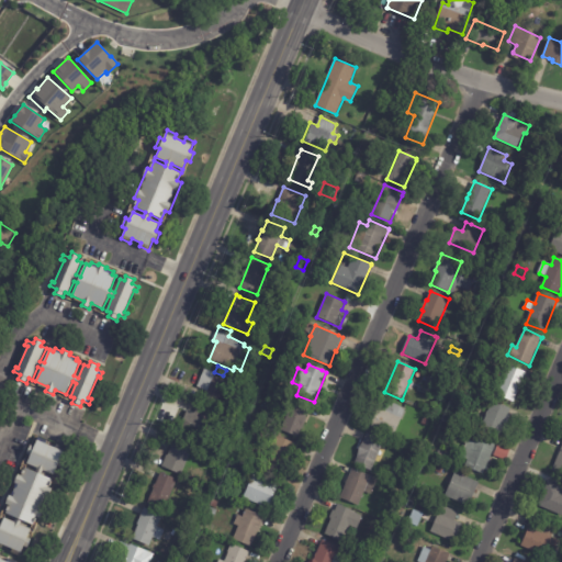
[(526,373),(514,402),(497,395),(509,366),(527,372),(526,373)]
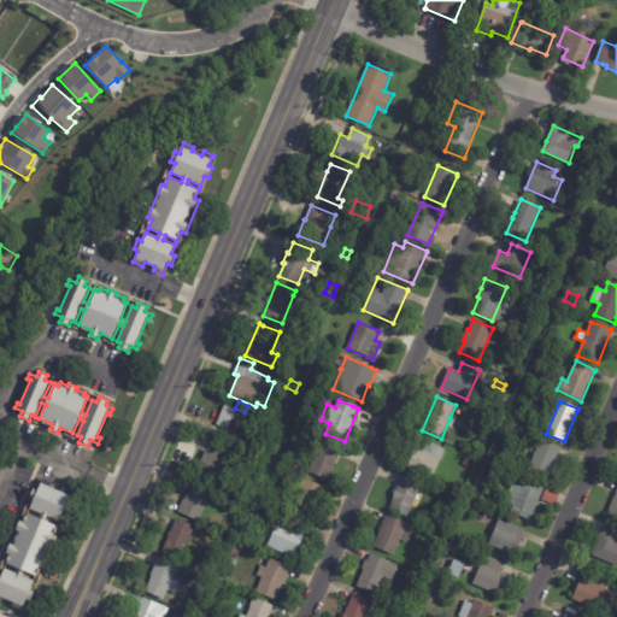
[(233,412),(252,421),(251,423),(258,425),(250,447),(242,445),(242,447),(222,439),(225,429),(216,425),(224,405),(234,409),(233,412)]
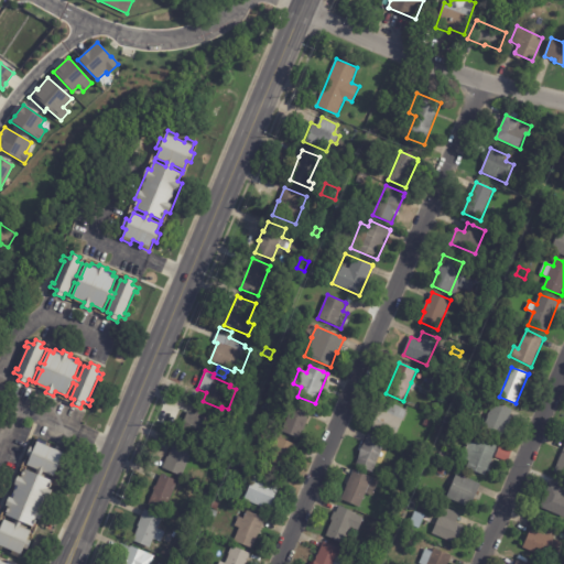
[(445,382),(441,392),(426,387),(431,376),(445,382)]
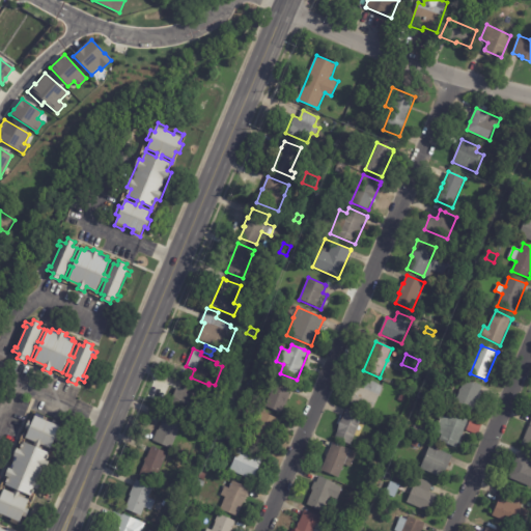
[(452,357),(458,360),(454,369),(448,366),(452,357)]
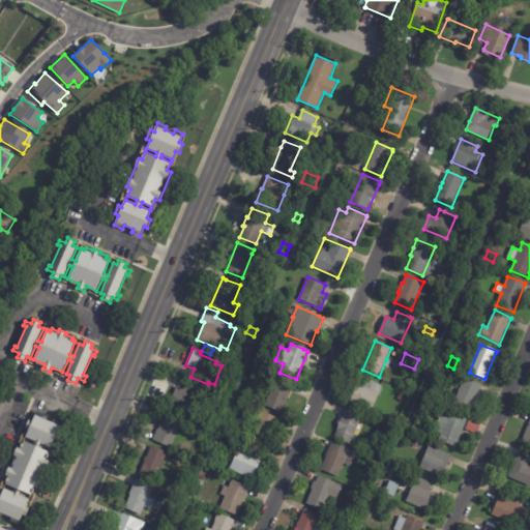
[(482,386),(480,390),(482,391),(476,407),(474,406),(471,413),(452,406),(464,378),(482,386)]
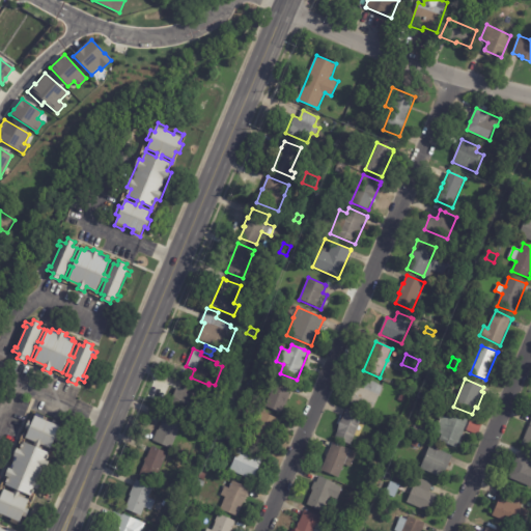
[(292,386),(294,387),(282,414),(266,407),(277,380),(292,386)]
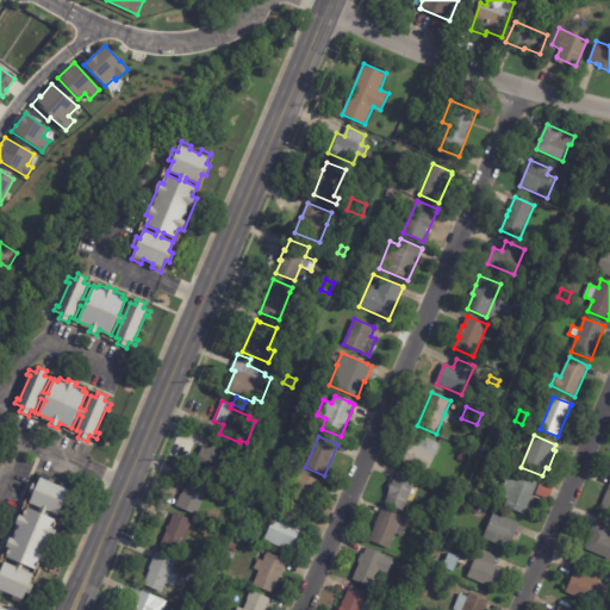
[(403,464),(411,443),(418,446),(423,436),(441,443),(428,474),(403,464)]
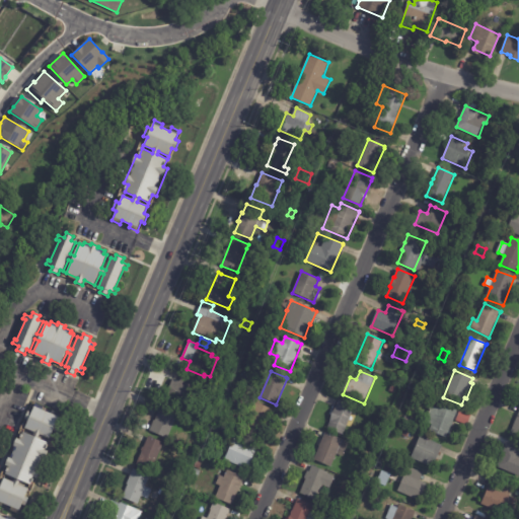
[(166,393),(172,379),(180,382),(183,374),(199,381),(190,403),(166,393)]
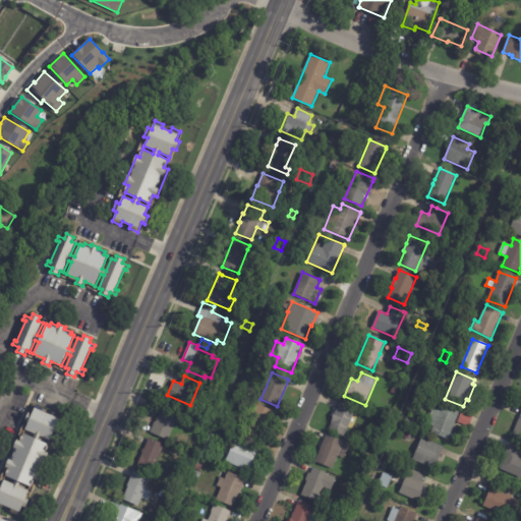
[(393,389),(398,391),(395,397),(390,395),(393,389)]
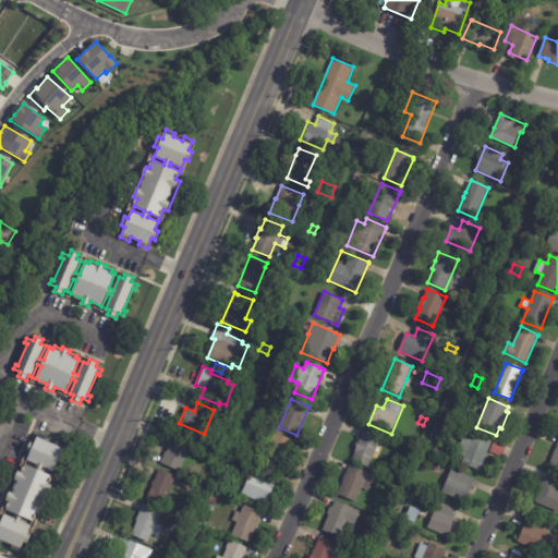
[(364,431),(380,437),(368,468),(352,461),(364,431)]
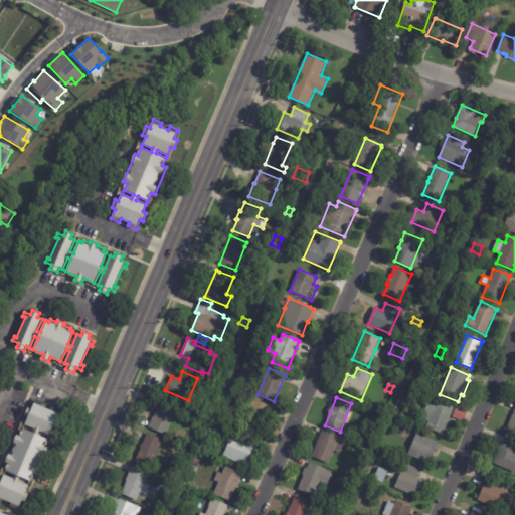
[(271,407),(261,435),(242,427),(253,399),(272,406),(271,407)]
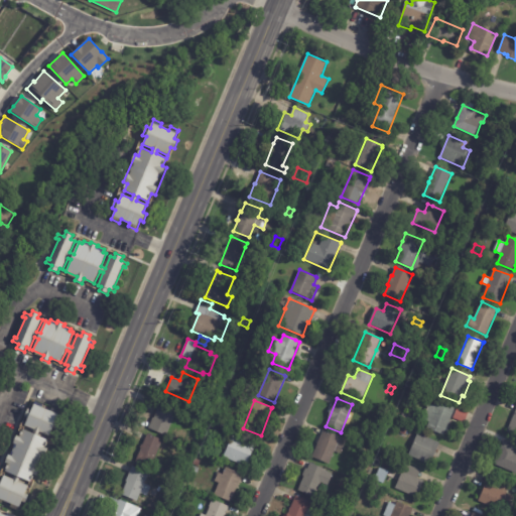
[(3,501),(2,504),(0,503),(0,482),(1,483),(4,476),(13,480),(15,477),(6,473),(9,465),(5,463),(17,435),(20,436),(23,429),(33,434),(34,430),(24,426),(28,418),(24,416),(28,408),(32,410),(36,401),(43,404),(42,407),(51,411),(52,408),(60,411),(56,420),(60,421),(56,430),(53,428),(49,436),(39,432),(38,436),(47,440),(45,446),(49,448),(37,477),(33,475),(30,483),(20,479),(18,482),(28,487),(25,494),(28,495),(25,503),(22,502),(18,511),(10,508),(11,505),(3,501)]
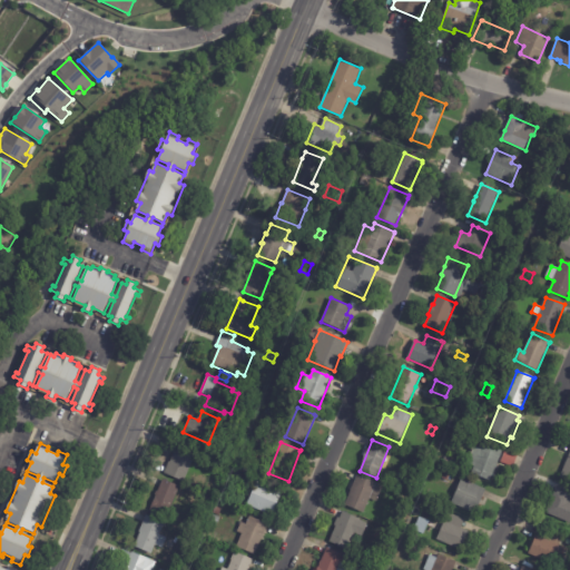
[(164,473),(169,462),(170,462),(178,443),(196,451),(183,481),(164,473)]
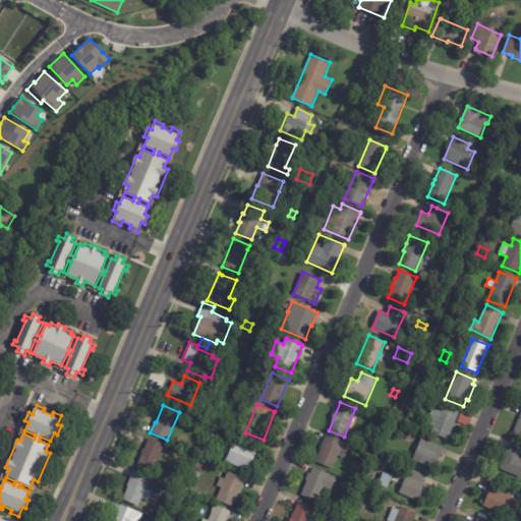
[(460,413),(449,440),(431,432),(433,426),(427,423),(433,408),(441,411),(444,405),(460,412),(460,413)]
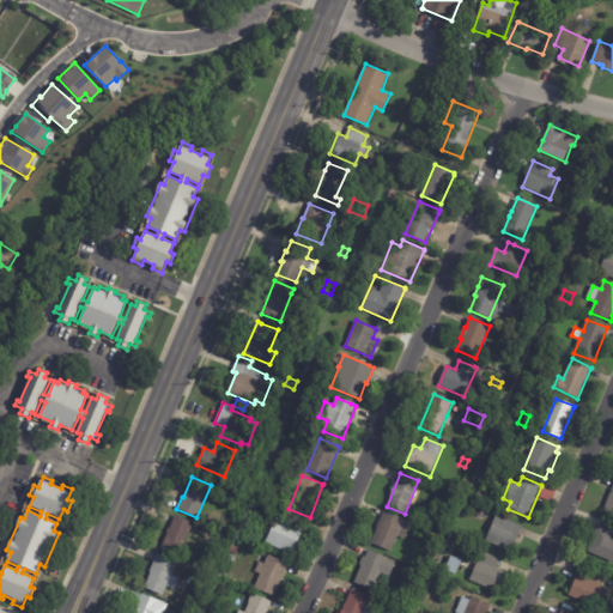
[(612,483),(601,511),(612,516),(612,483)]
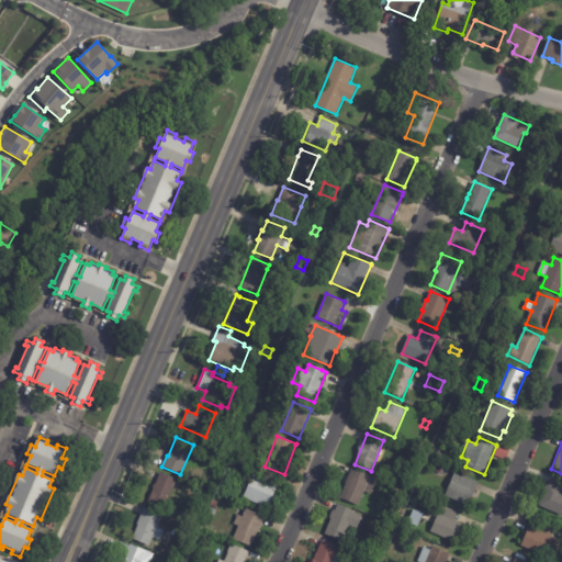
[(510,450),(507,460),(495,456),(498,446),(510,450)]
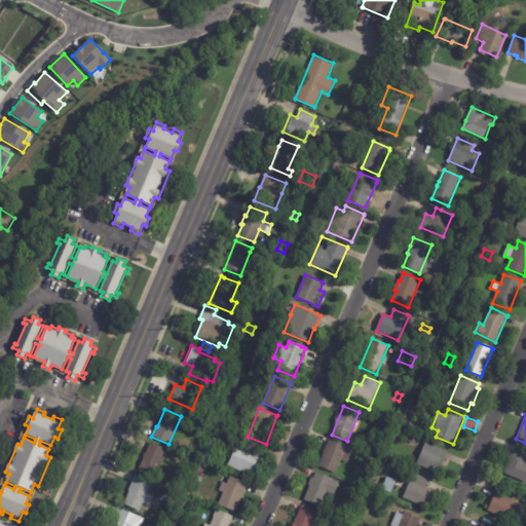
[(410,421),(419,424),(416,431),(408,429),(410,421)]
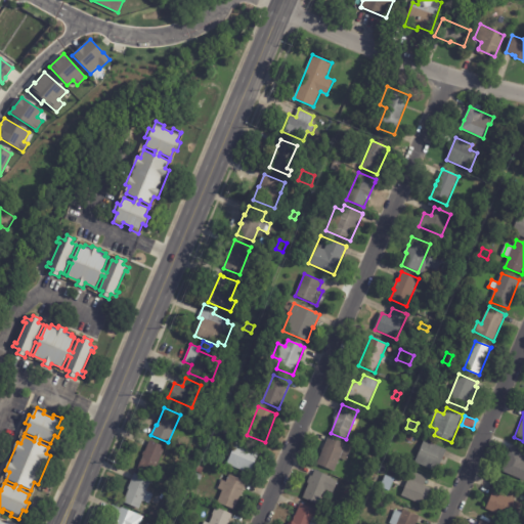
[(367,436),(378,440),(376,446),(364,442),(367,436)]
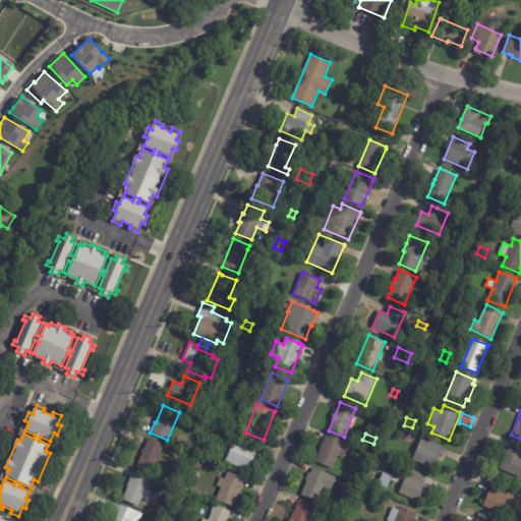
[(315,462),(327,435),(351,445),(340,472),(315,462)]
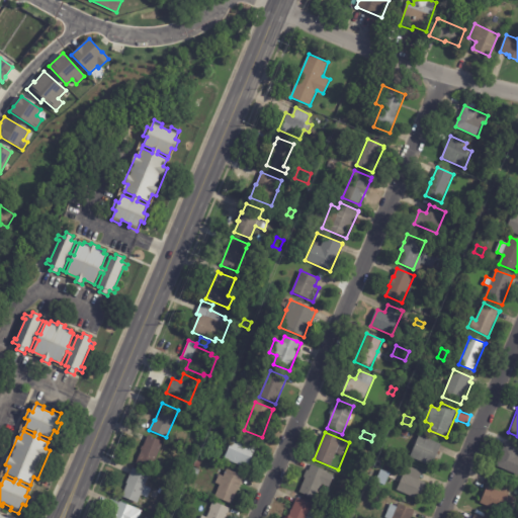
[(146,442),(149,435),(164,443),(152,471),(136,464),(142,451),(141,450),(143,446),(144,447),(146,442)]
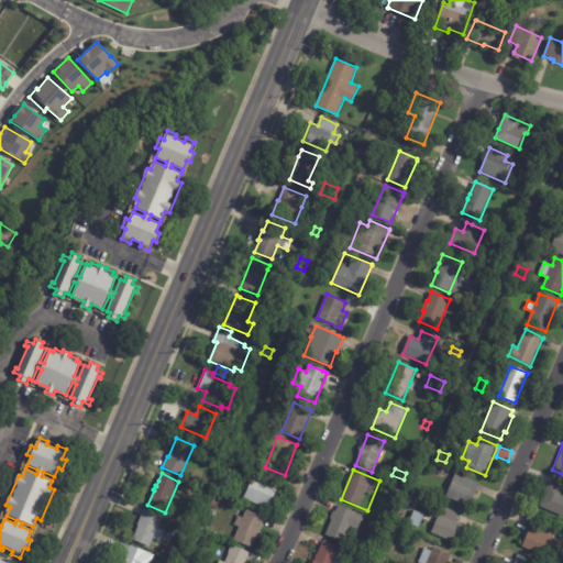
[(481,485),(471,508),(446,497),(456,473),(481,484),(481,485)]
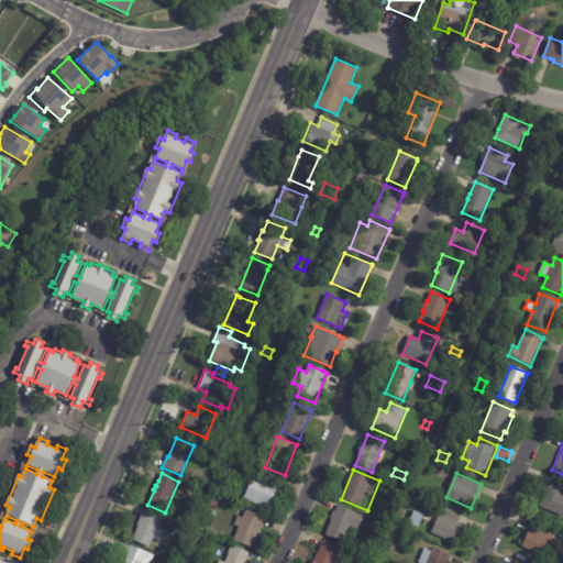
[(273,503),(269,510),(244,499),(254,475),(279,486),(273,503)]
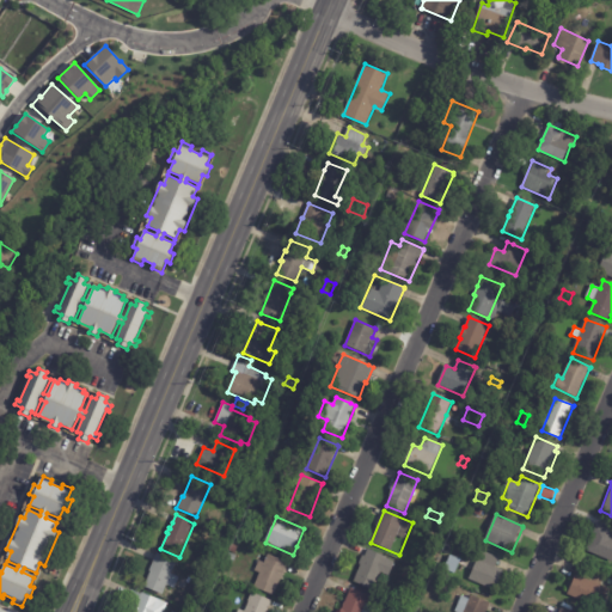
[(611,532),(611,562),(586,550),(598,525),(611,532)]
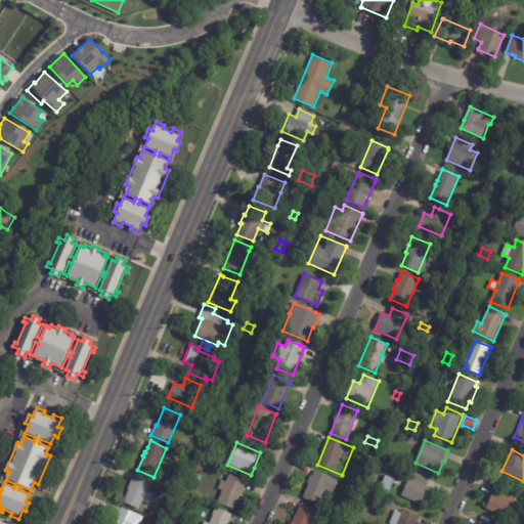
[(311,476),(313,470),(332,477),(331,480),(337,482),(333,492),(326,489),(320,506),(302,497),(311,476)]
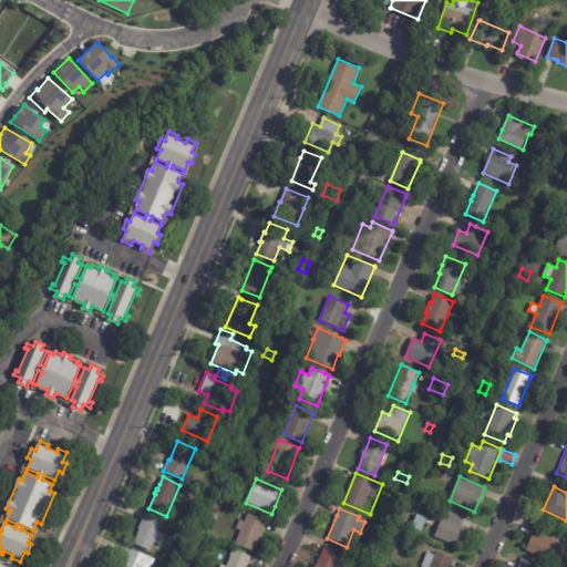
[(462,518),(460,526),(466,528),(457,547),(434,537),(446,511),(463,517),(462,518)]
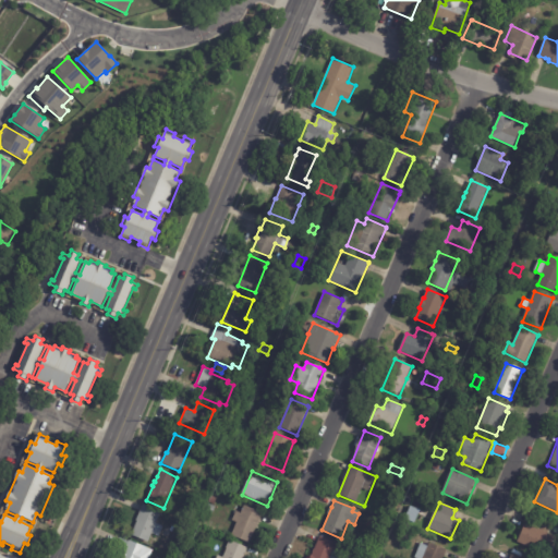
[(208,504),(216,507),(213,514),(205,512),(208,504)]
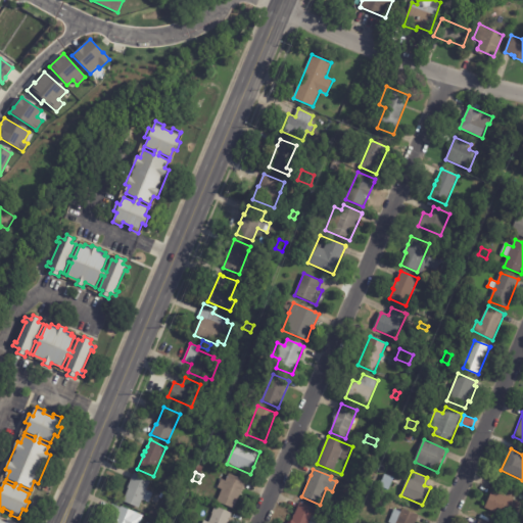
[(132,479),(134,473),(151,480),(147,491),(152,493),(149,503),(143,501),(140,509),(124,502),(129,488),(128,488),(132,479)]
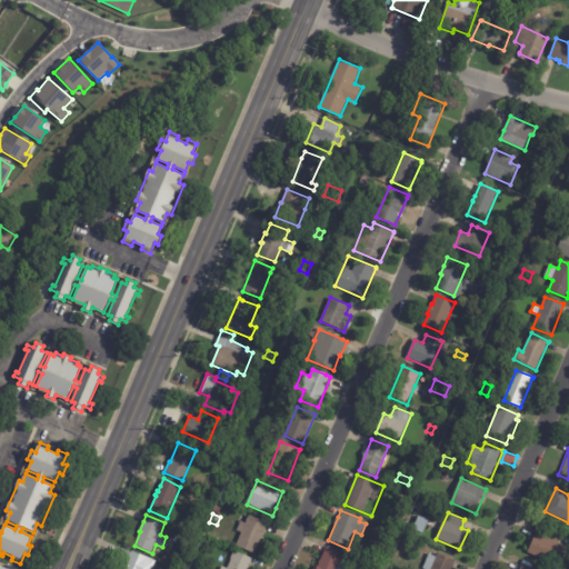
[(268,525),(256,553),(237,546),(241,533),(237,531),(241,521),(246,523),(249,516),(268,523),(268,525)]
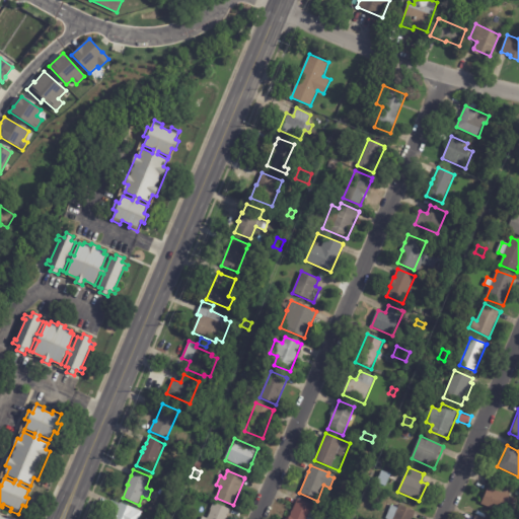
[(515,503),(509,516),(482,505),(489,488),(496,491),(499,483),(513,489),(510,497),(516,500),(515,503)]
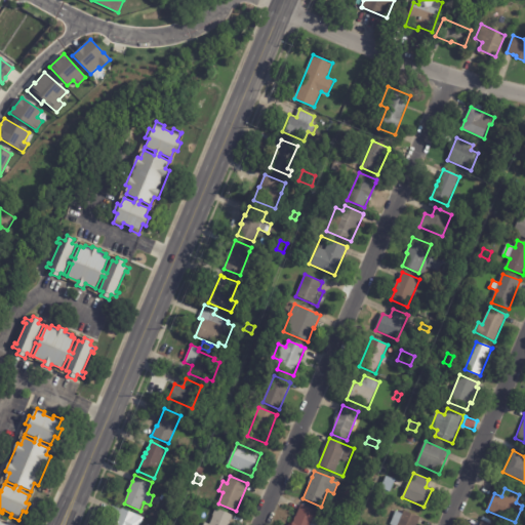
[(305,506),(319,512),(315,519),(321,522),(319,524),(292,524),(301,505),(305,506)]
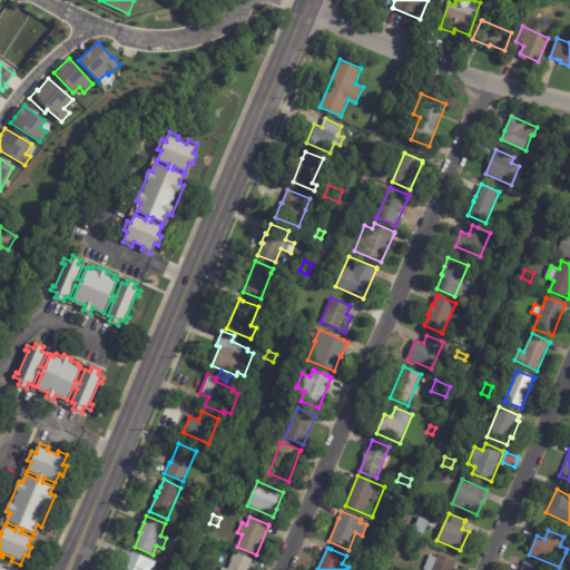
[(121,569),(126,561),(128,562),(128,561),(119,557),(123,549),(131,553),(133,552),(151,561),(147,569),(121,569)]
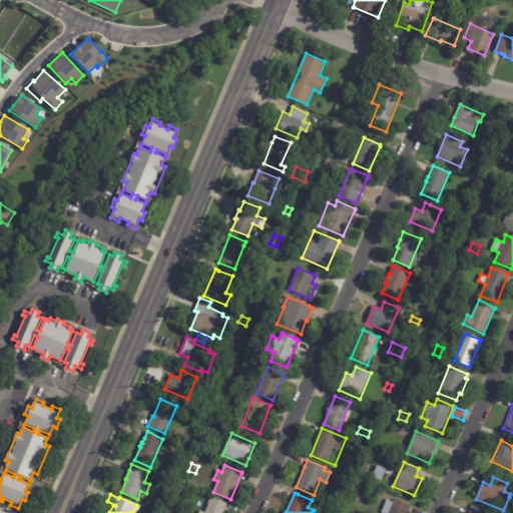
[(227,505),(223,512),(199,512),(200,512),(204,512),(211,497),(228,504),(227,505)]
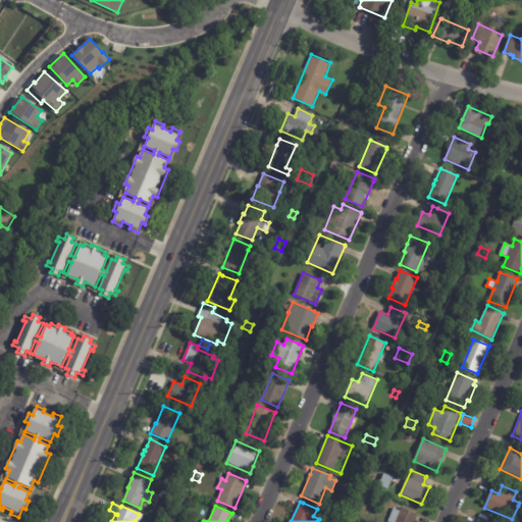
[(418,516),(415,521),(388,521),(395,509),(401,512),(403,508),(418,515),(418,516)]
